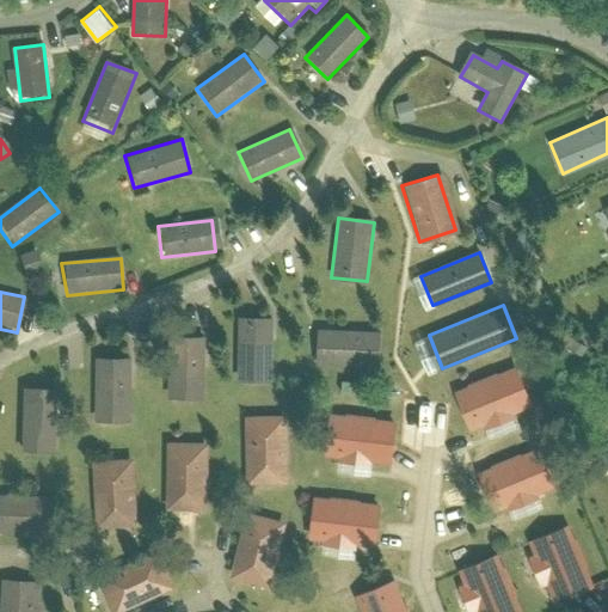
[(238,372),(271,372),(271,324),(238,323),(238,372)]
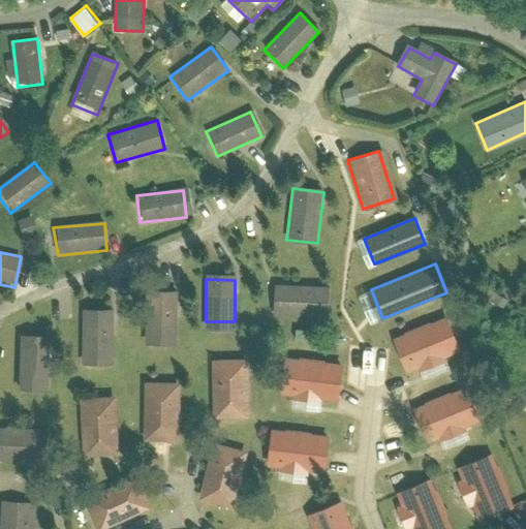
[(329,286),(276,284),(276,317),(329,318),(329,286)]
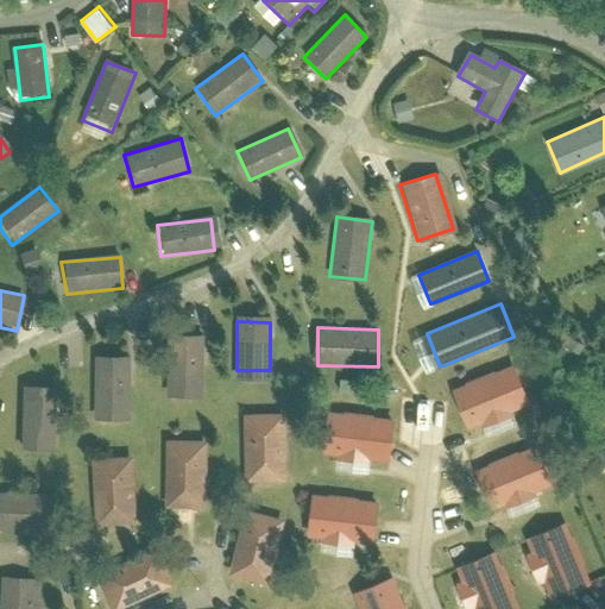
[(205,337),(166,337),(166,396),(203,396),(205,337)]
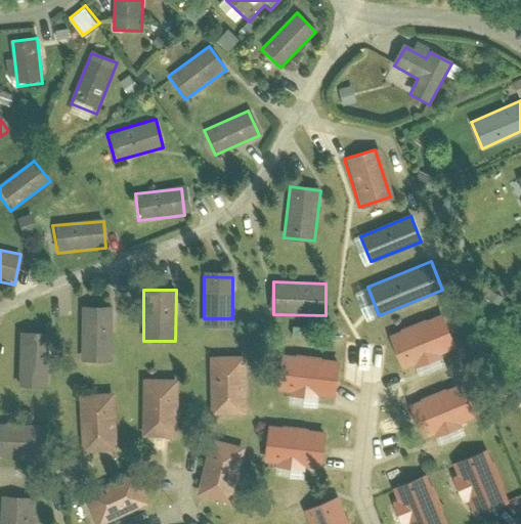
[(111,308),(82,307),(80,360),(109,361),(111,308)]
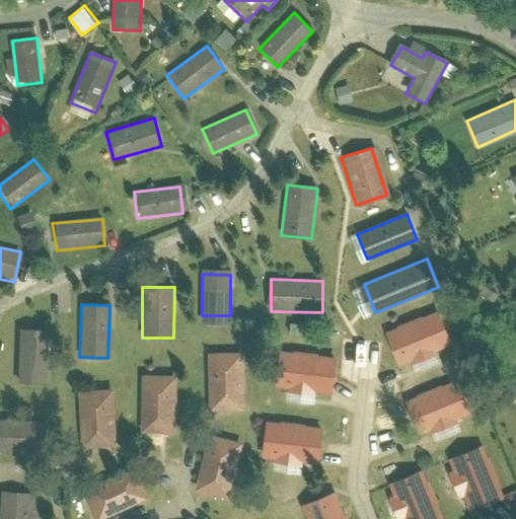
[(449,345),(436,310),(383,330),(396,365),(449,345)]
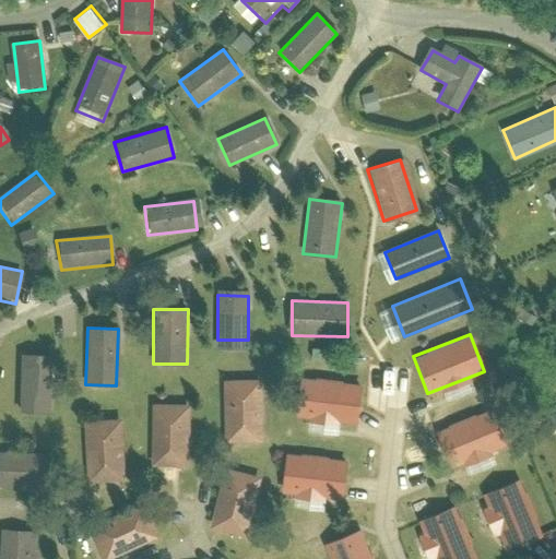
[(43,354),(13,354),(12,405),(43,405),(43,354)]
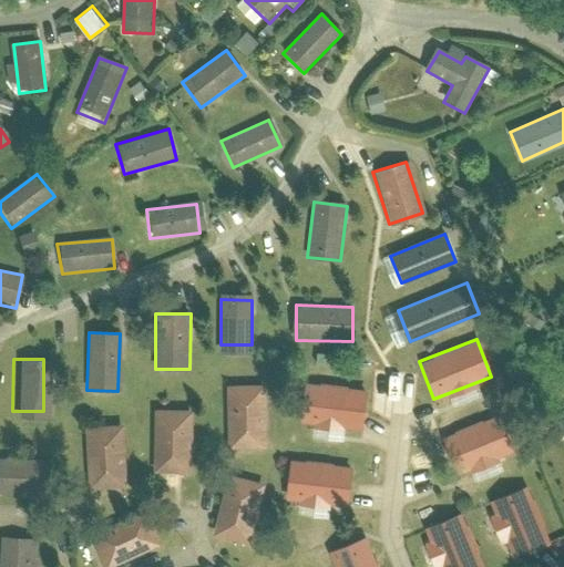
[(262,384),(226,385),(228,445),(263,444),(262,384)]
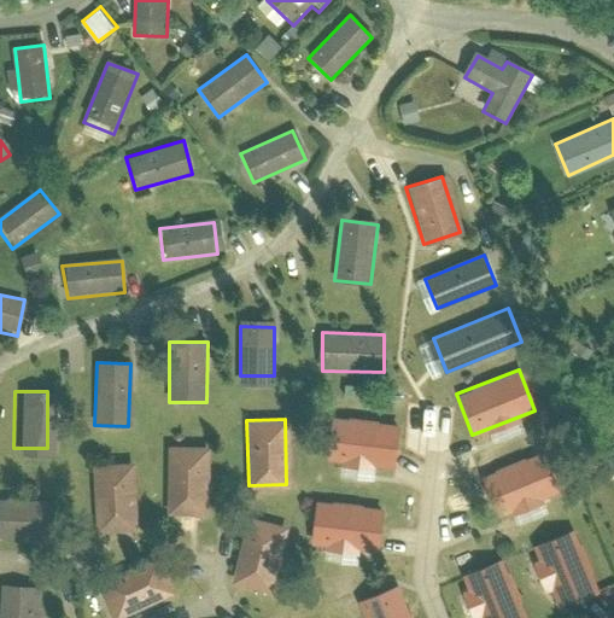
[(373,468),(396,471),(401,426),(329,419),(325,464),(340,465),(340,471),(373,473),(373,468)]
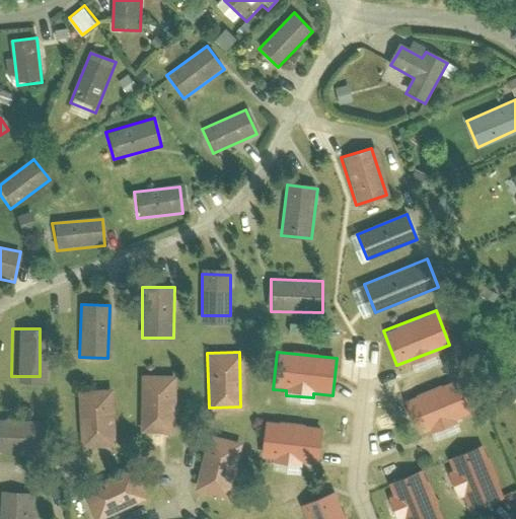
[(177,376),(141,374),(138,433),(174,435),(177,376)]
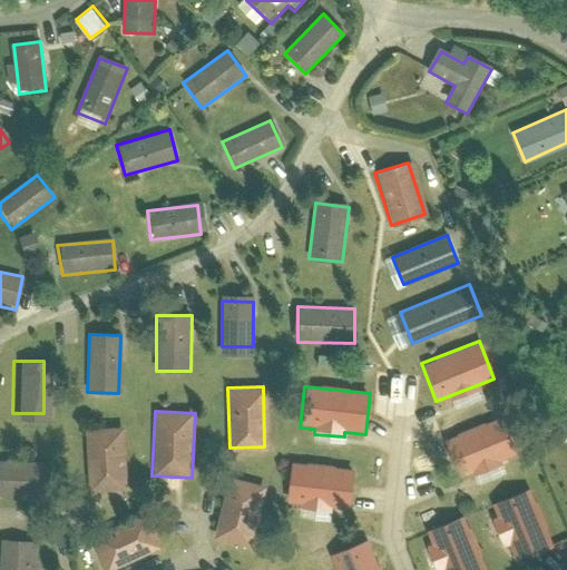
[(519,452),(504,416),(441,442),(456,479),(519,452)]
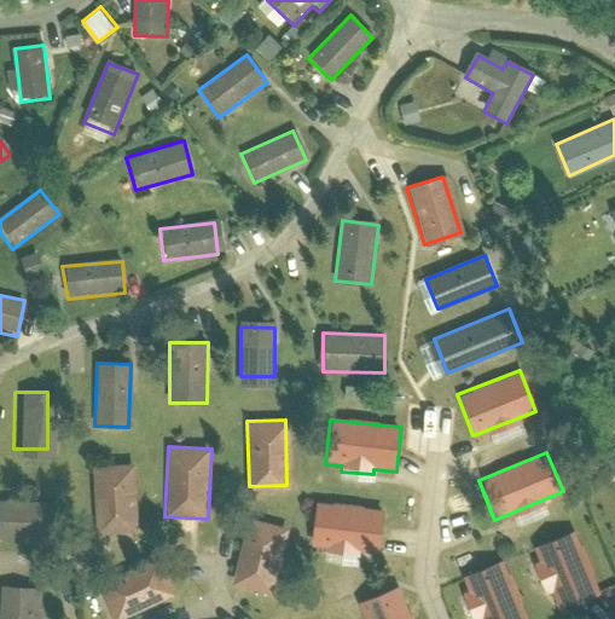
[(129,458),(86,461),(90,527),(133,525),(129,458)]
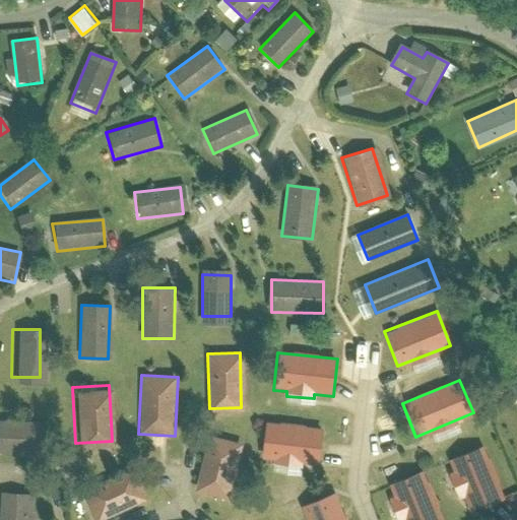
[(39,419),(0,418),(0,450),(38,451),(39,419)]
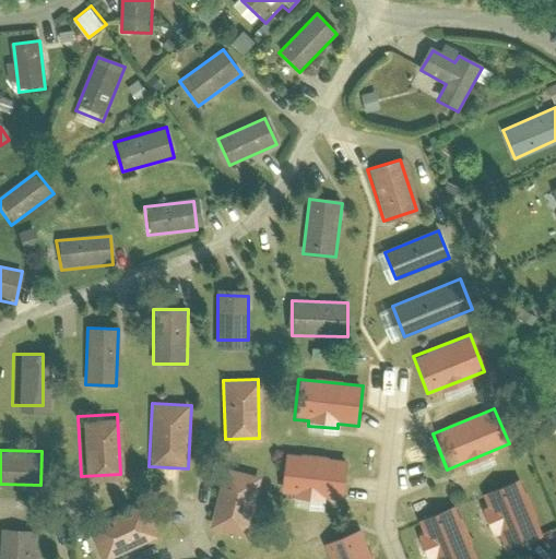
[(316,466),(290,464),(286,495),(316,498),(316,504),(336,507),(341,463),(316,461),(316,466)]
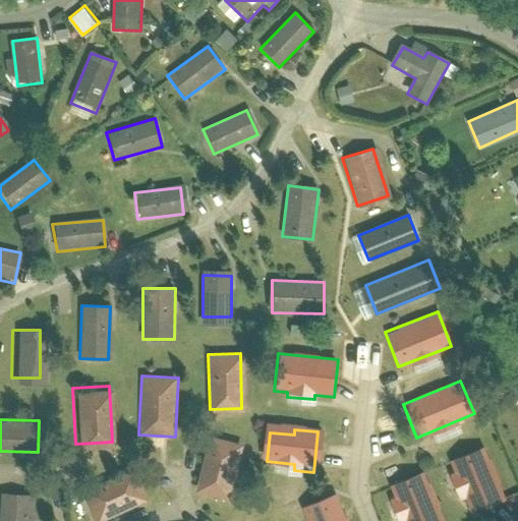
[(240,447),(210,440),(197,490),(229,498),(240,447)]
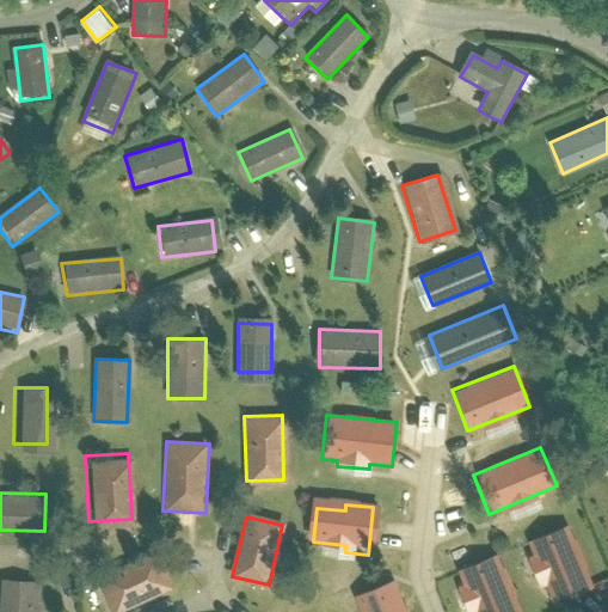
[(569,526),(523,543),(546,604),(591,588),(569,526)]
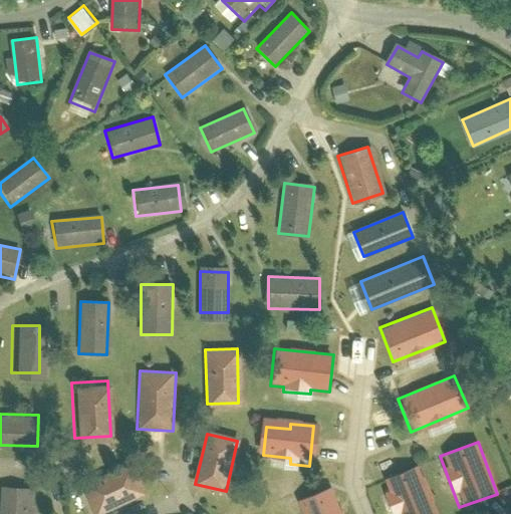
[(131,463),(78,486),(89,513),(105,513),(146,497),(131,463)]
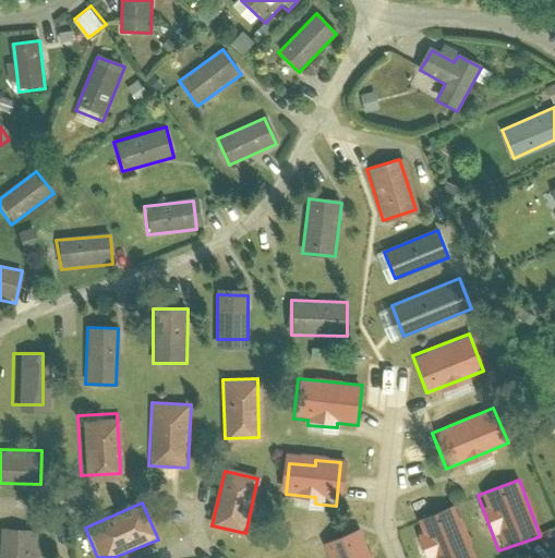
[(472,557),(454,506),(415,520),(429,557),(472,557)]
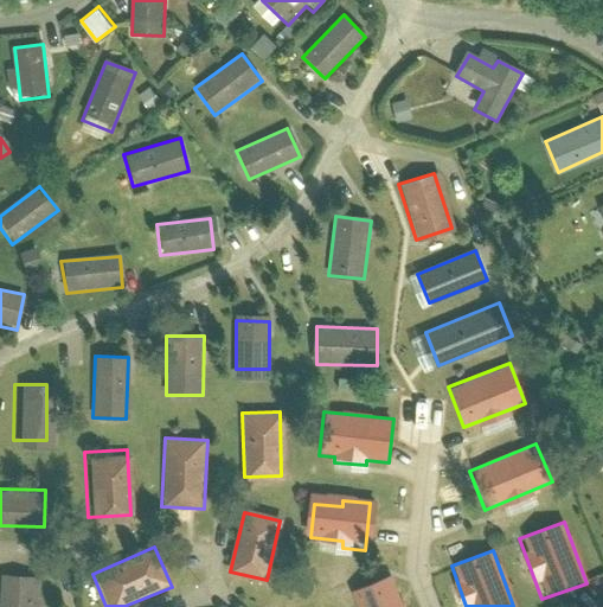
[(37,606),(39,574),(0,573),(0,606),(37,606)]
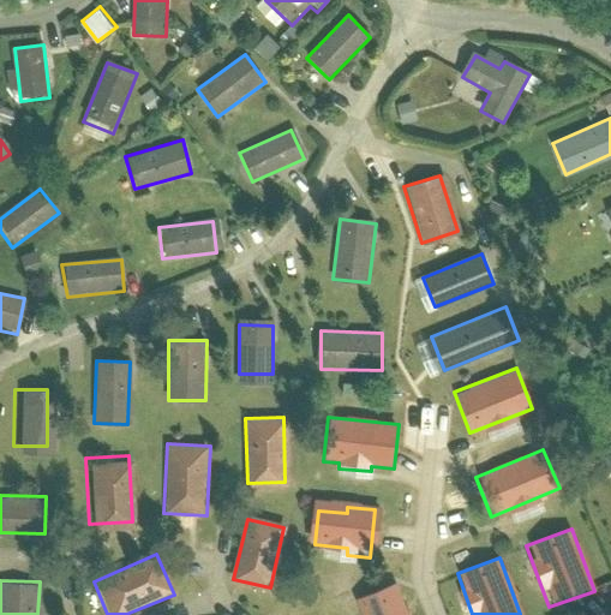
[(408,614),(397,585),(357,601),(361,614),(408,614)]
